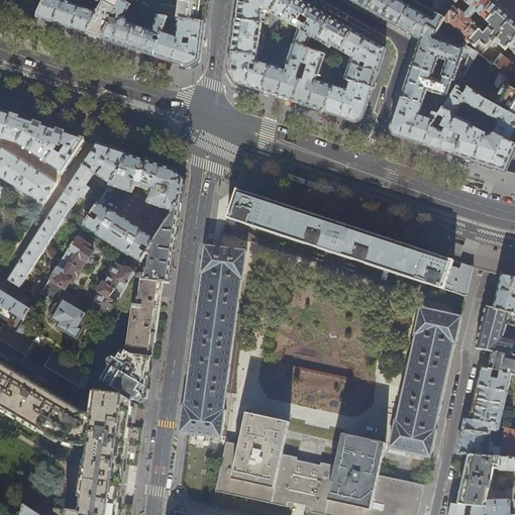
[(41,0),(35,16),(62,25),(85,32),(96,11),(102,0),(41,0)]
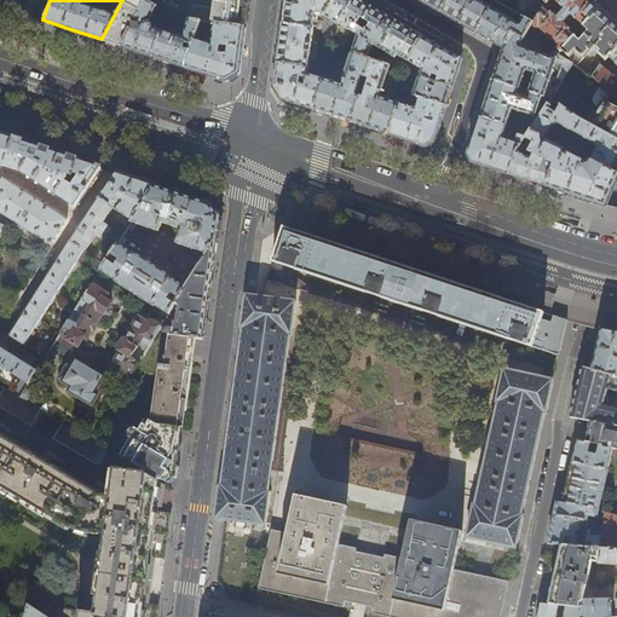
[(122,0),(102,39),(110,42),(120,45),(143,0),(122,0)]
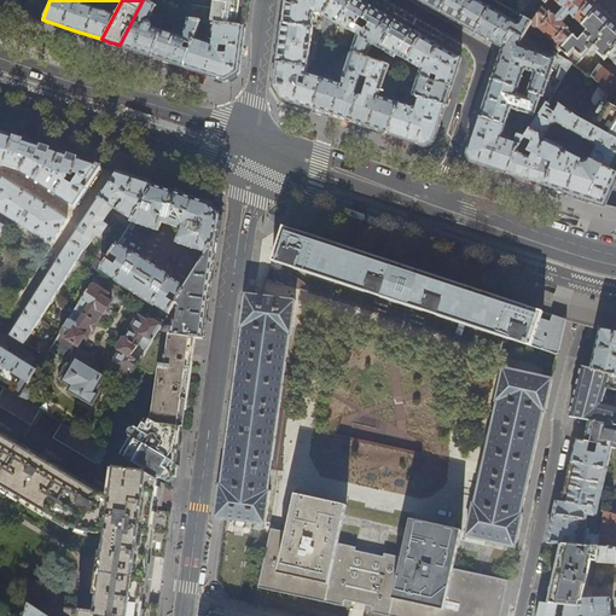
[(155,5),(146,0),(143,0),(120,45),(135,50),(151,56),(160,28),(150,24),(149,23),(149,22),(147,21),(147,19),(155,5)]
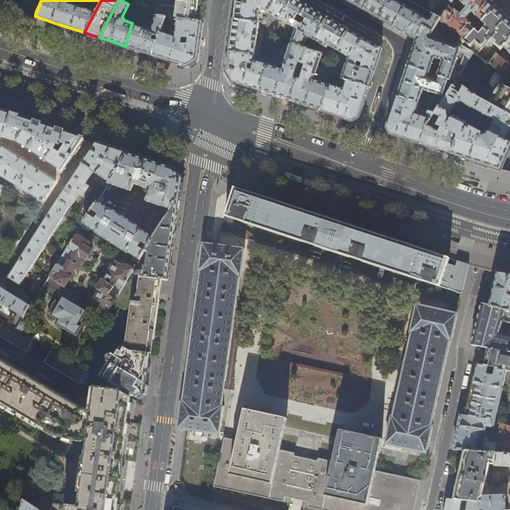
[(144,13),(155,14),(164,16),(176,17),(201,21),(203,0),(176,0),(175,5),(151,1),(144,12),(144,13)]
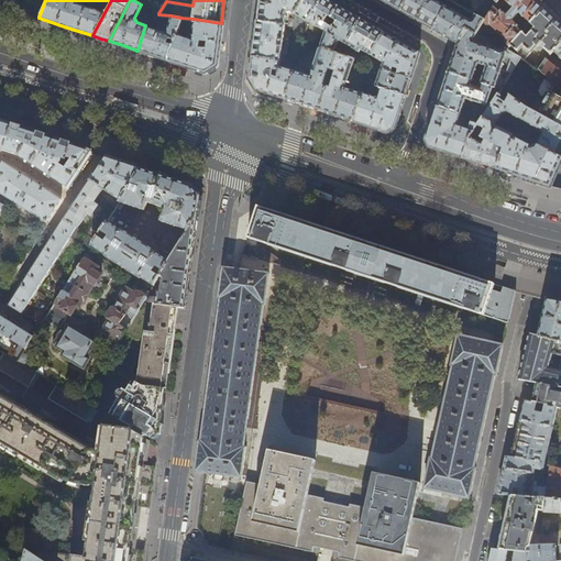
[(283,23),(285,11),(286,11),(289,10),(293,12),(299,0),(257,0),(256,10),(254,20),(283,23)]
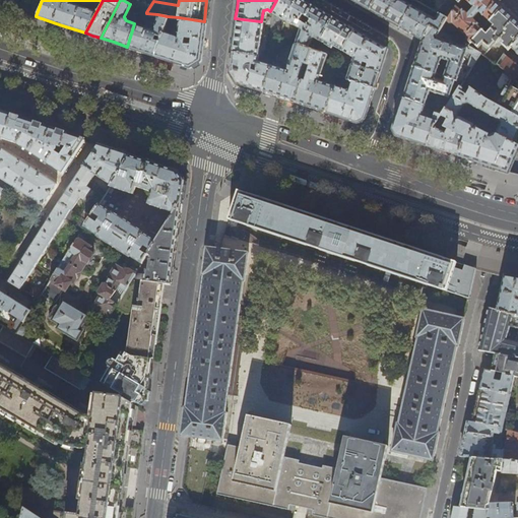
[(304,15),(311,4),(303,0),(276,0),(270,11),(298,26),(301,21),(298,19),(301,13),(304,15)]
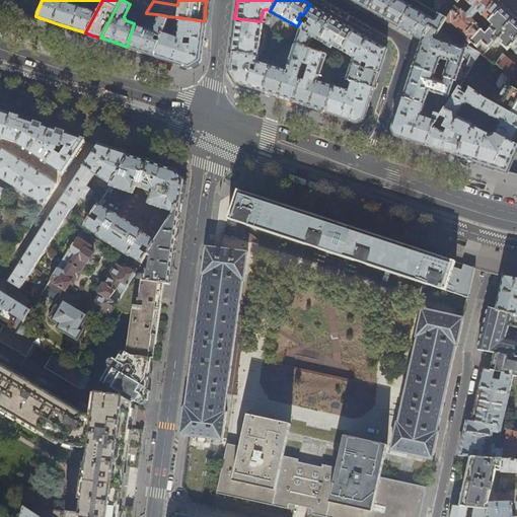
[(354,0),(368,8),(372,0),(354,0)]
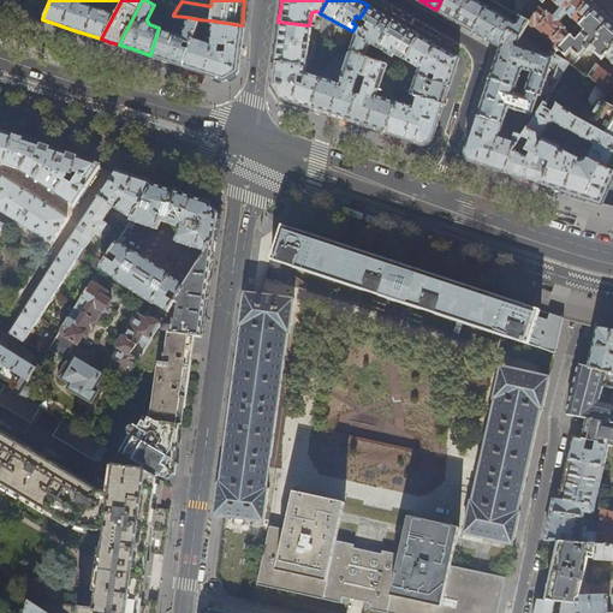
[(452,19),(471,30),(486,6),(475,0),(441,0),(436,10),(452,19)]
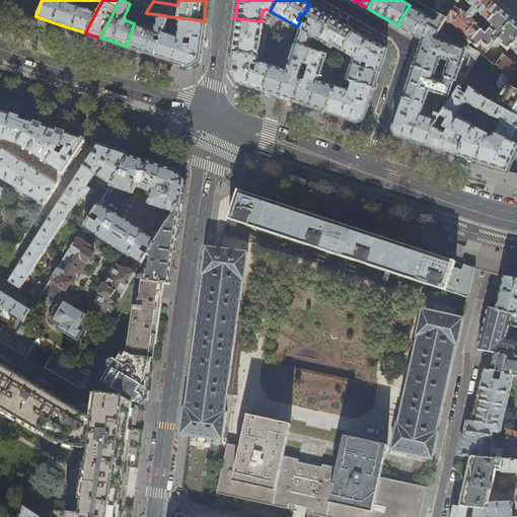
[(434,73),(438,58),(447,61),(442,75),(453,79),(454,79),(456,74),(463,76),(471,62),(477,51),(465,44),(499,7),(490,0),(457,0),(446,18),(438,29),(428,25),(420,39),(416,50),(411,66),(434,73)]
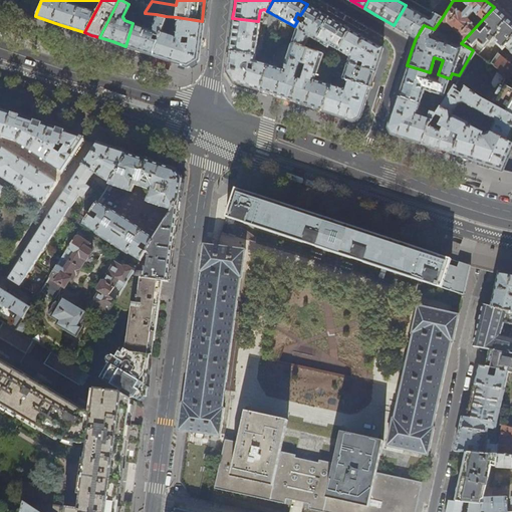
[(430,11),(433,12),(442,18),(453,0),(447,0),(443,5),(438,1),(430,11)]
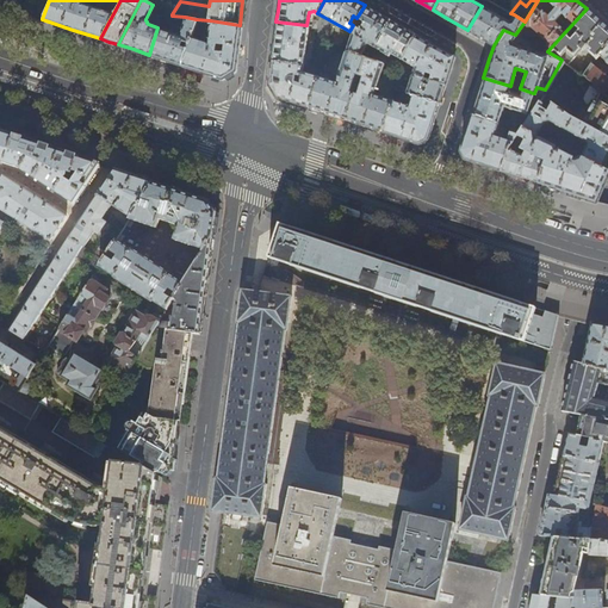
[(373,47),(389,19),(373,10),(365,5),(357,18),(354,23),(359,25),(357,26),(353,25),(349,31),(352,33),(351,33),(345,51),(358,55),(366,42),(373,47)]
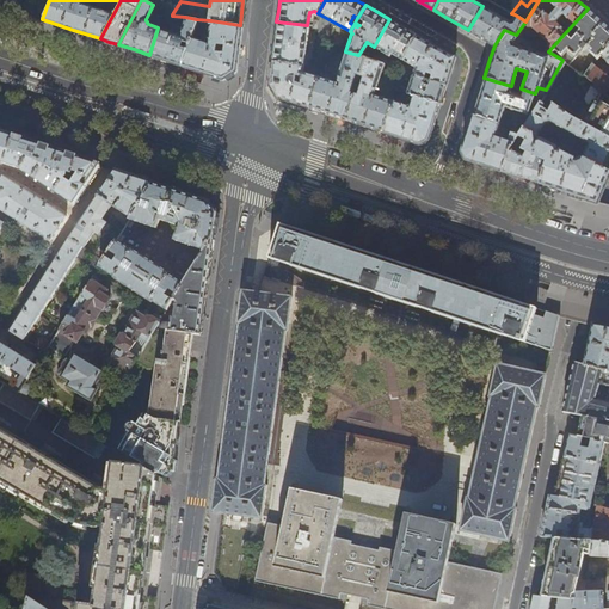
[(516,35),(526,22),(515,14),(510,22),(483,6),(468,30),(481,37),(494,45),(504,30),(516,35)]
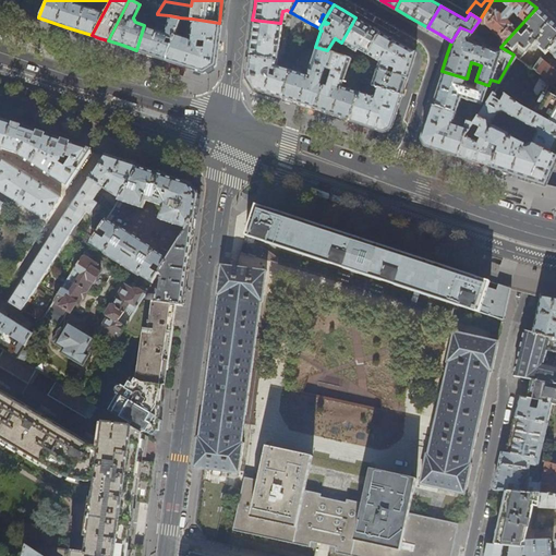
[(546,48),(555,36),(555,25),(546,17),(536,8),(500,47),(514,55),(517,57),(530,43),(529,41),(531,38),(538,44),(535,45),(543,51),(546,48)]
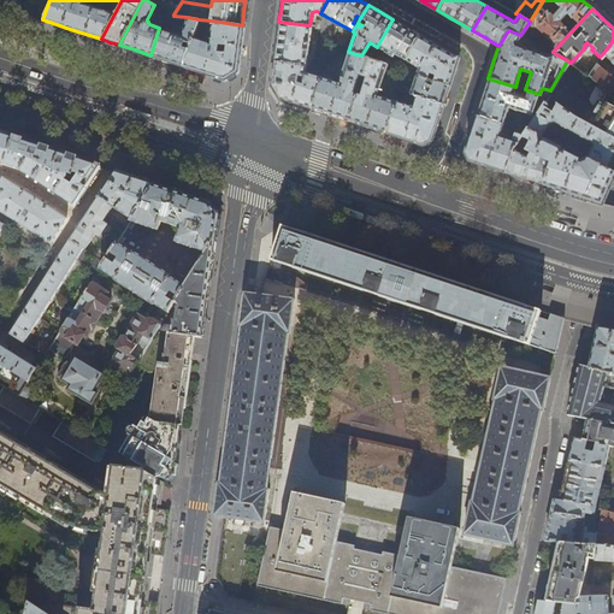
[(181,34),(159,28),(151,55),(166,60),(182,65),(193,35),(198,19),(187,17),(181,34)]
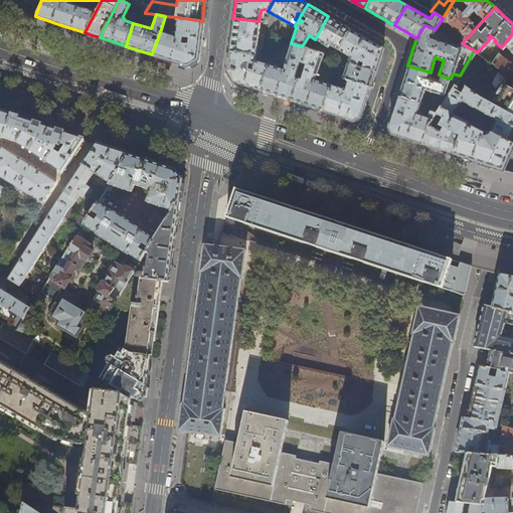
[(337,48),(349,28),(337,21),(335,20),(328,16),(315,39),(327,46),(328,43),(337,48)]
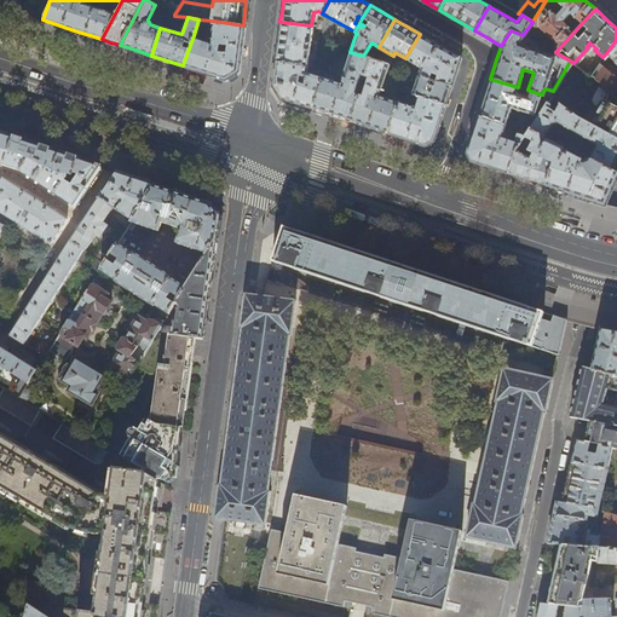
[(209,41),(194,35),(183,65),(184,65),(205,73),(224,79),(237,71),(237,64),(240,47),(243,26),(213,21),(209,41)]
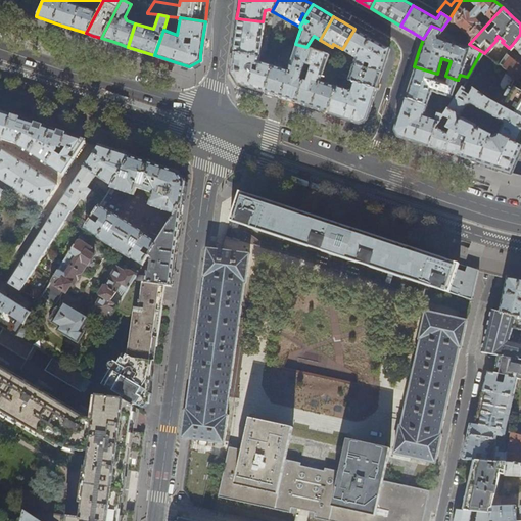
[(261,37),(263,21),(236,18),(234,36),(232,52),(258,55),(261,40),(256,40),(257,36),(261,37)]
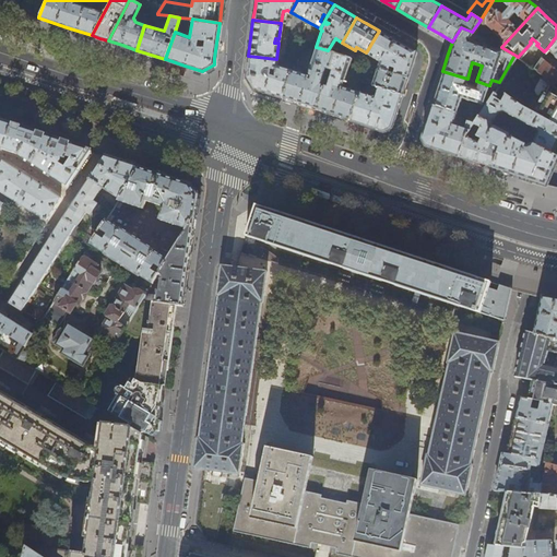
[(377,68),(406,78),(415,51),(395,39),(379,31),(366,52),(379,60),(377,68)]
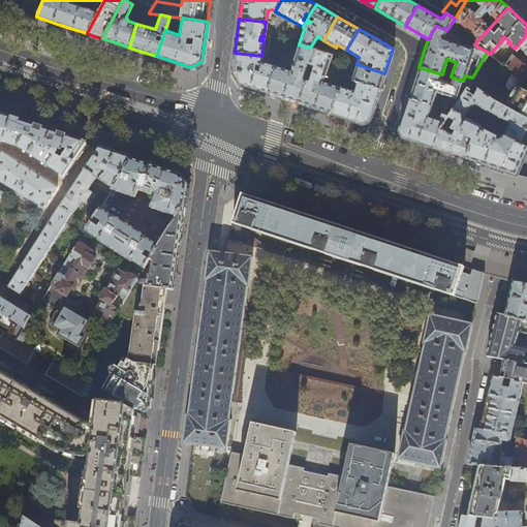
[(526,34),(518,45),(523,50),(523,52),(524,53),(525,54),(526,54),(526,34)]
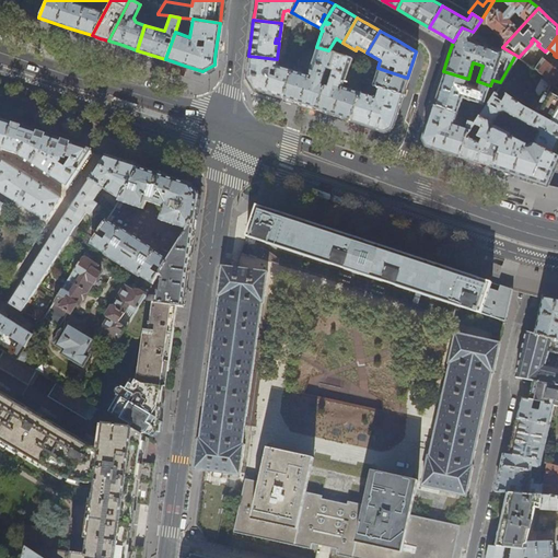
[(295,70),(290,69),(281,97),(297,102),(315,108),(320,93),(316,92),(322,74),(326,76),(334,53),(328,50),(316,47),(307,74),(301,72),(302,68),(297,66),(295,70)]
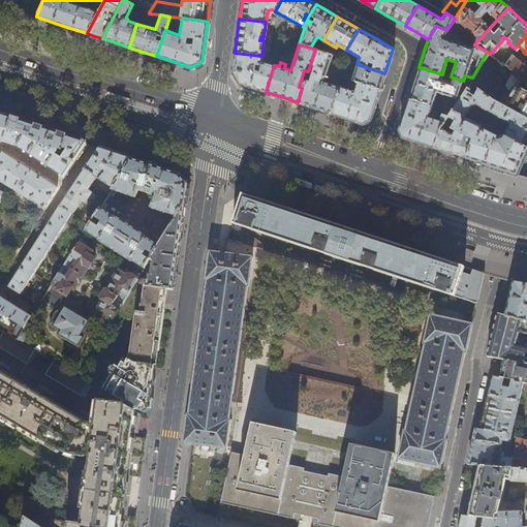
[(321,52),(315,50),(308,71),(311,72),(306,90),(302,88),(298,102),(317,109),(330,113),(338,86),(322,81),(331,55),(329,54),(321,52)]
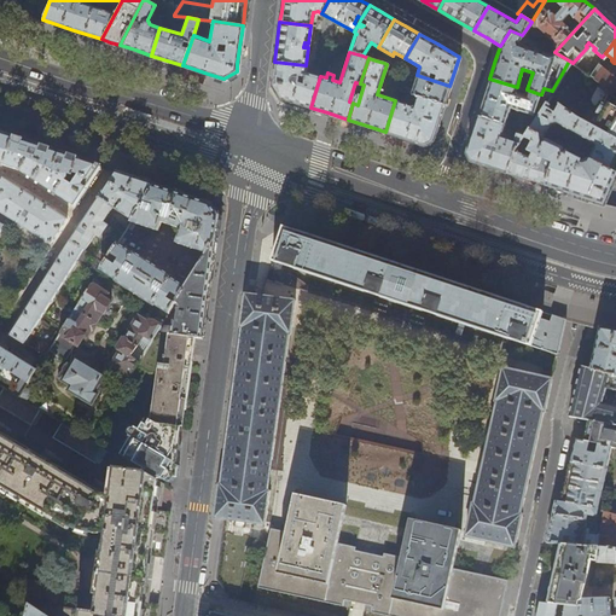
[(306,65),(274,62),(272,76),(271,85),(279,97),(292,102),(311,108),(320,76),(304,71),(306,65)]
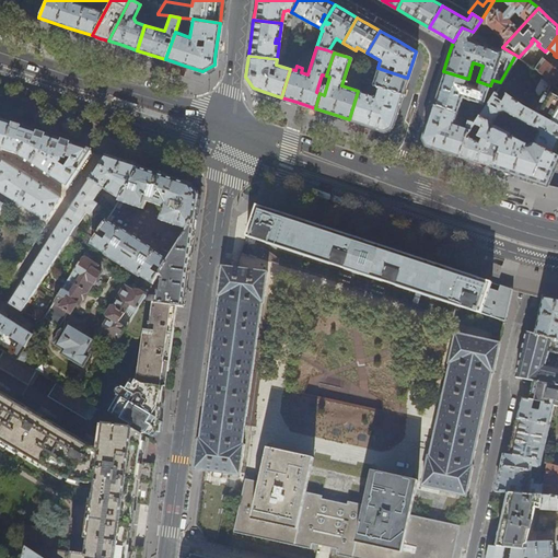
[(557,70),(539,56),(532,66),(544,74),(542,78),(555,86),(557,81),(557,70)]
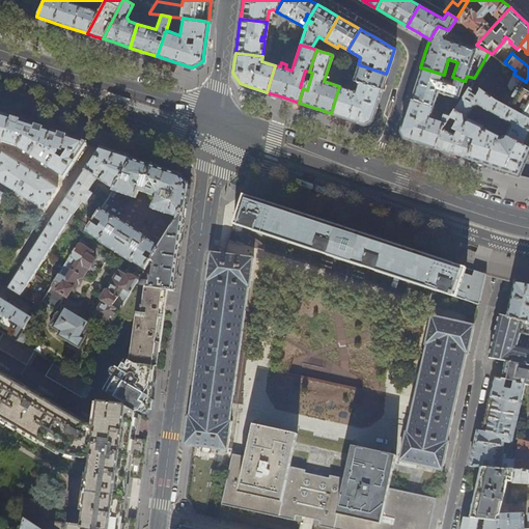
[(175,62),(158,56),(155,64),(172,71),(175,62)]
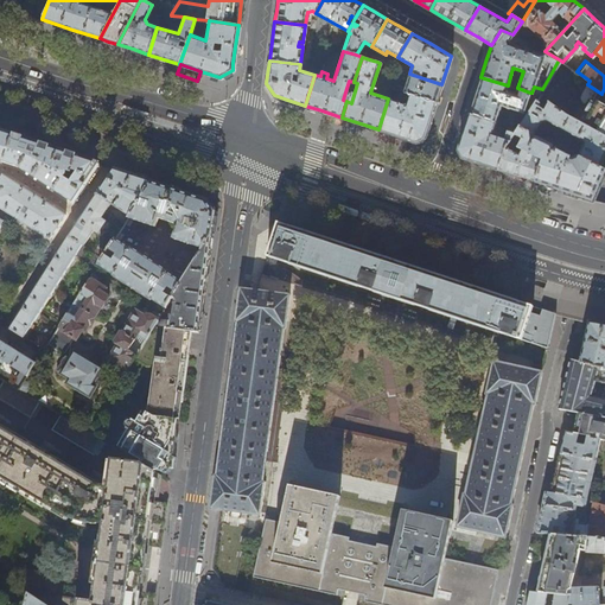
[(438,95),(441,84),(409,74),(401,71),(397,83),(405,86),(402,91),(435,102),(438,95)]
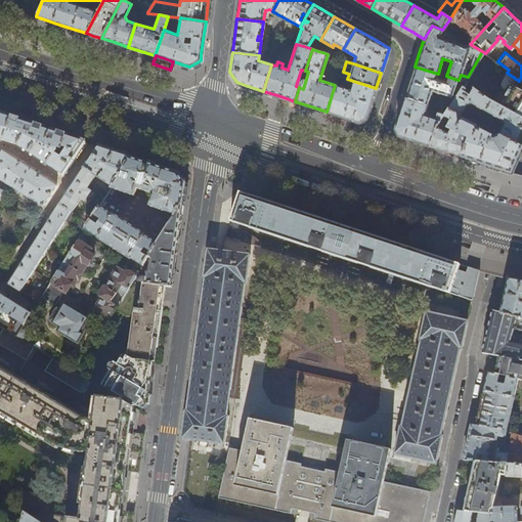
[(409,82),(404,97),(427,105),(431,90),(451,97),(458,80),(446,76),(444,80),(436,77),(438,74),(415,67),(409,80),(409,82)]
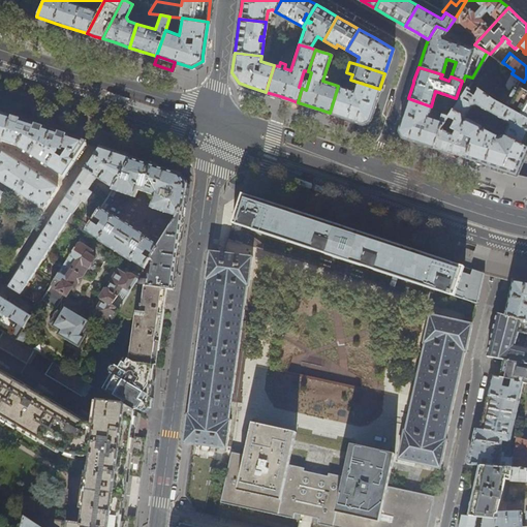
[(373,104),(379,89),(350,80),(349,84),(355,86),(353,91),(338,86),(330,113),(347,119),(362,124),(369,120),(373,104)]
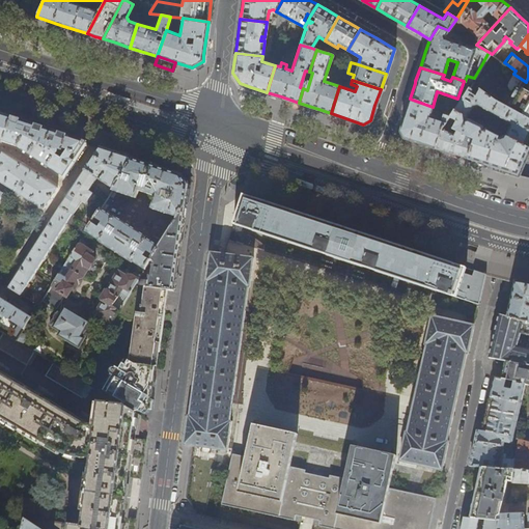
[(517,143),(528,147),(528,146),(528,118),(507,107),(492,99),(471,83),(454,110),(464,115),(471,105),(476,104),(510,122),(511,126),(506,137),(517,142),(517,143)]
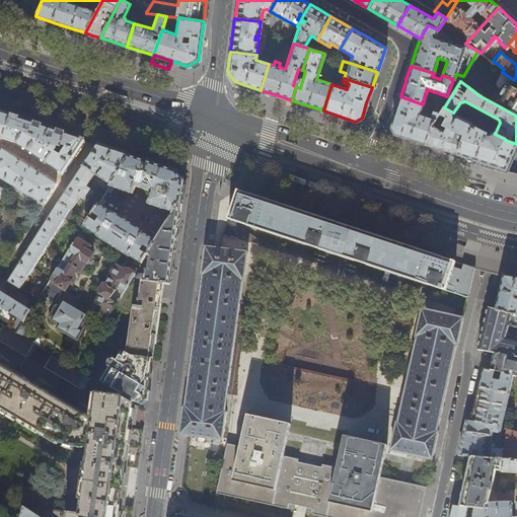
[(507,84),(496,104),(516,116),(516,87),(516,89),(507,84)]
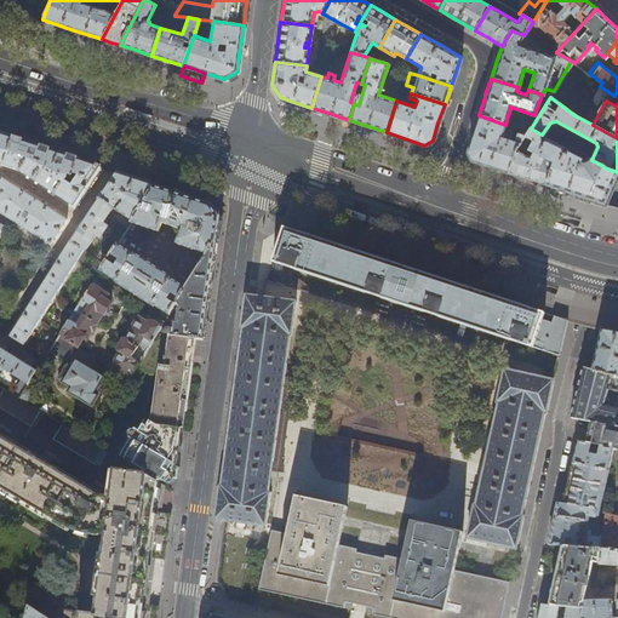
[(487,166),(508,172),(516,150),(520,146),(525,136),(528,132),(519,129),(514,141),(510,139),(511,137),(508,136),(507,138),(502,136),(505,125),(479,115),(473,135),(467,152),(470,160),(487,166)]
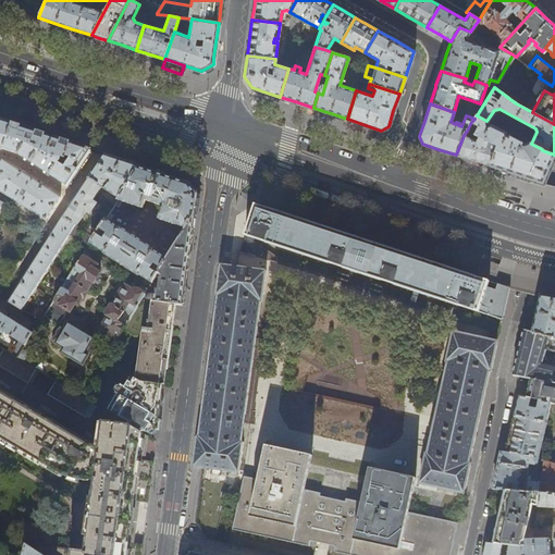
[(497,146),(490,165),(501,170),(542,183),(547,171),(552,161),(554,155),(542,150),(542,149),(531,144),(530,144),(525,145),(514,139),(515,137),(512,135),(510,137),(505,135),(505,132),(491,125),(488,125),(486,121),(477,115),(475,119),(471,122),(475,124),(473,128),(477,131),(475,134),(497,146)]
